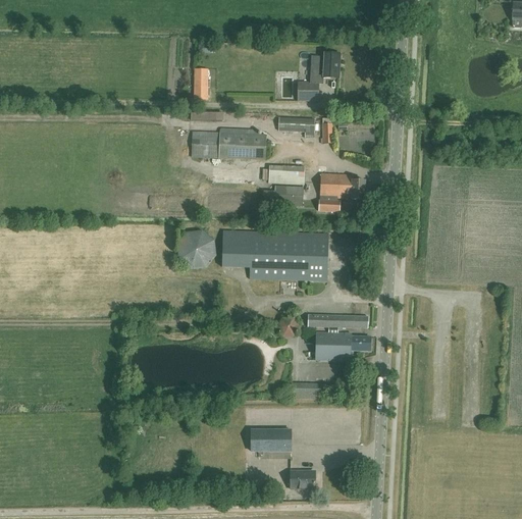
[(512,17),(513,17),(512,23),(514,26),(520,26),(521,24),(521,23),(521,0),(513,0),(512,17)]
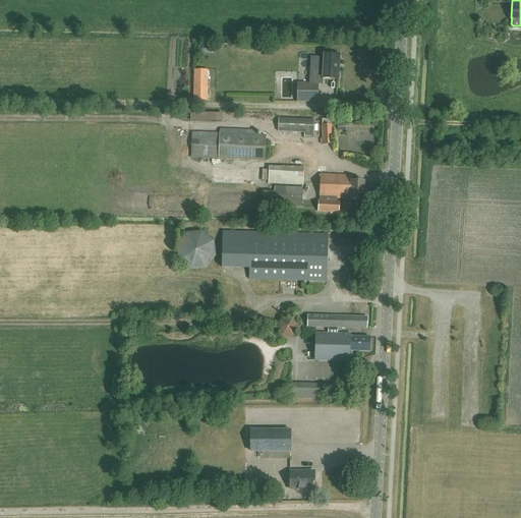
[(338,75),(339,51),(322,51),(322,55),(310,54),(310,55),(311,55),(310,79),(317,80),(322,80),(322,75),(338,75)]
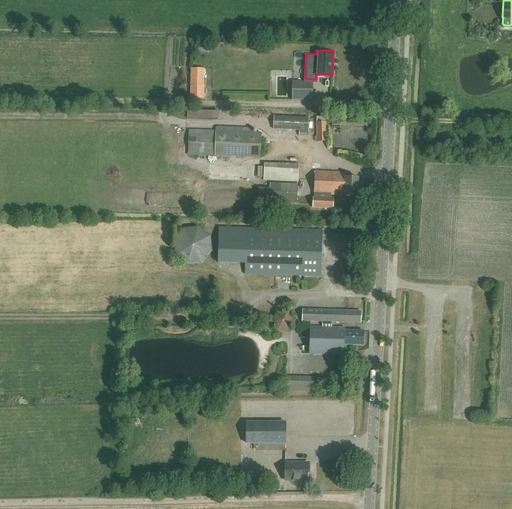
[(204,66),(190,66),(190,95),(203,95),(204,66)]
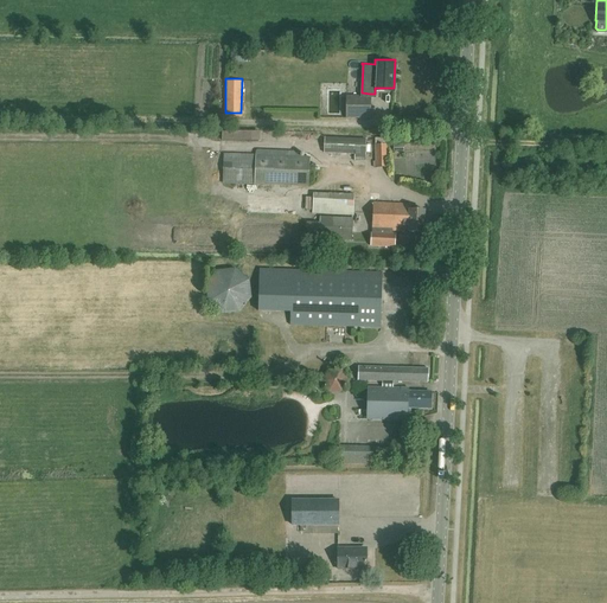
[(342,111),(342,91),(330,91),(330,111),(342,111)]
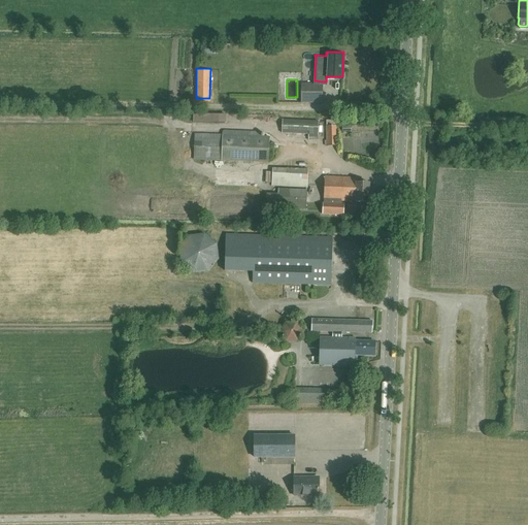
[(322,81),(315,80),(301,80),(301,100),(322,100),(322,81)]
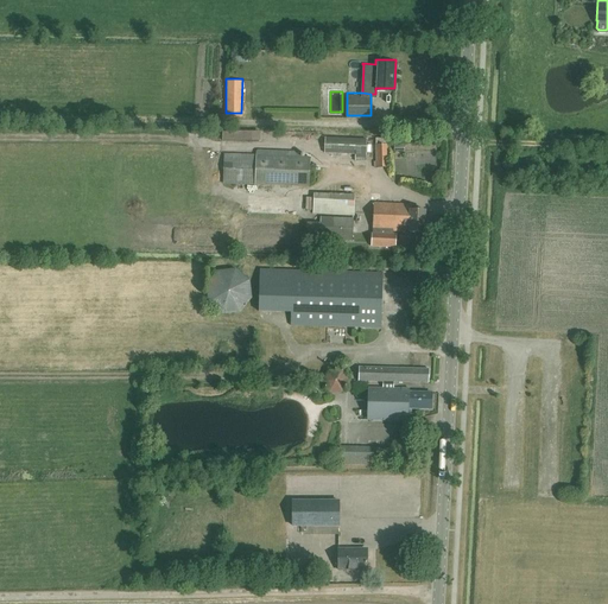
[(261,138),(261,126),(223,125),(223,137),(261,138)]
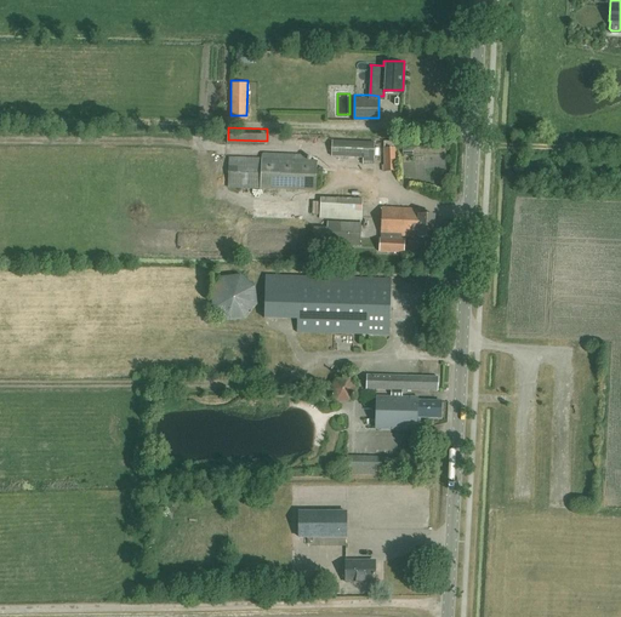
[(331,153),(363,154),(363,161),(374,161),(374,138),(331,137),(331,153)]
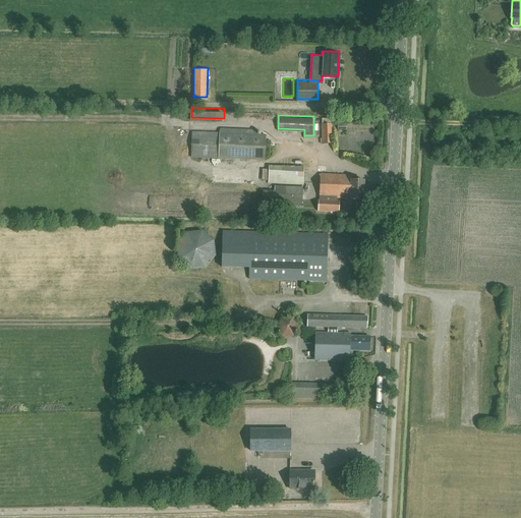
[(323,141),(333,141),(333,121),(322,121),(323,141)]
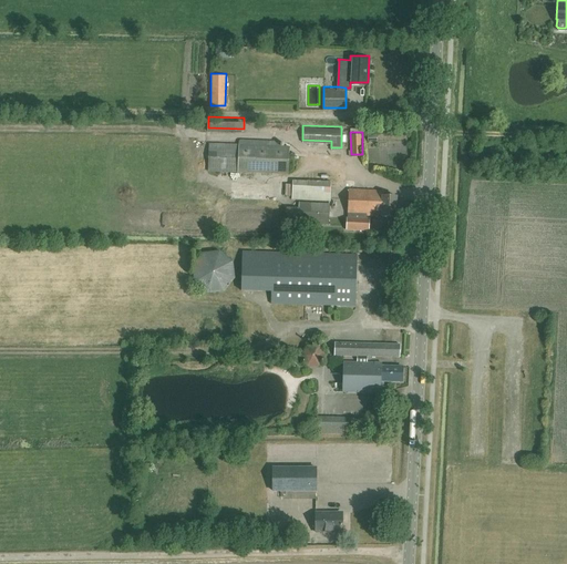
[(288,171),(289,144),(209,141),(208,167),(288,171)]
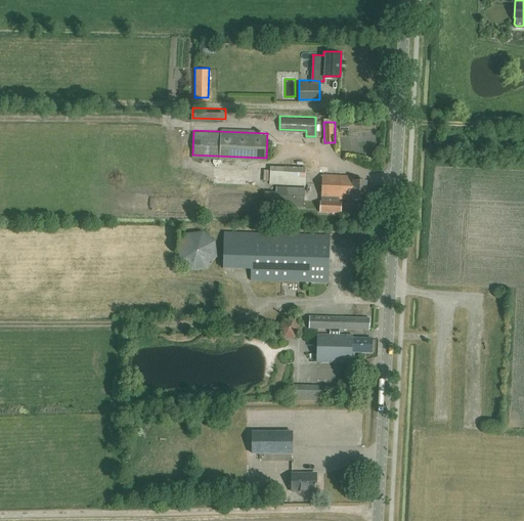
[(269,181),(291,182),(306,183),(306,165),(298,164),(297,165),(291,165),(270,164),(269,181)]
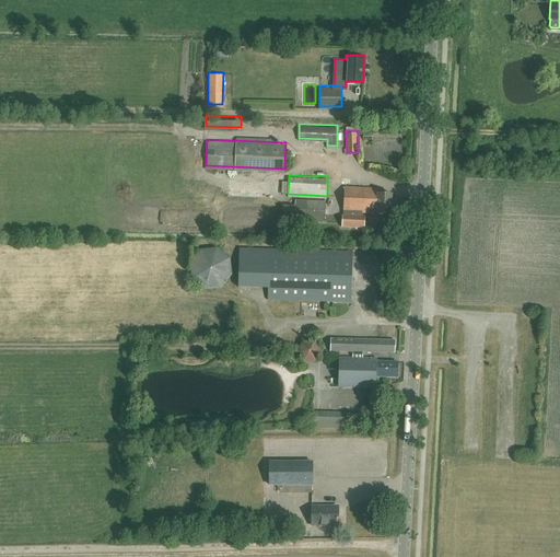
[(364,213),(361,213),(362,210),(376,210),(376,211),(391,211),(392,192),(378,192),(378,186),(345,184),(343,209),(342,209),(342,218),(342,224),(364,225),(364,213)]
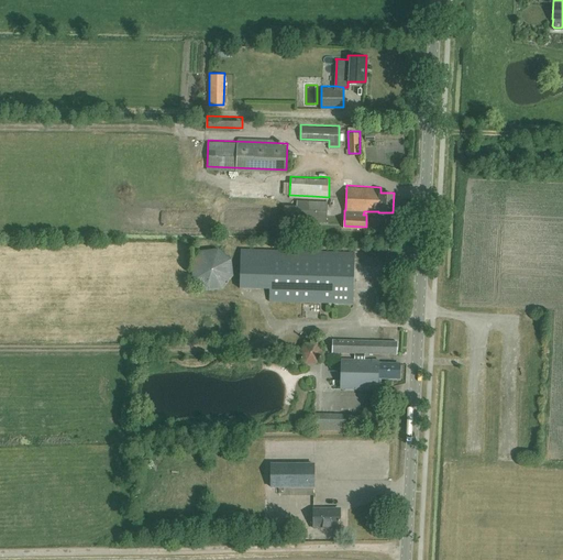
[(297,198),(297,204),(284,202),(284,219),(296,220),(327,220),(327,199),(297,198)]
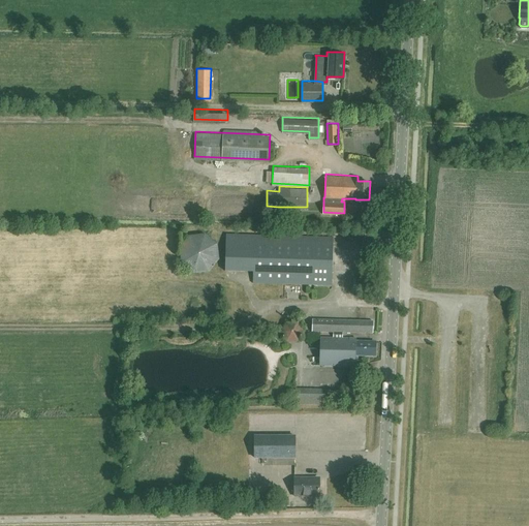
[(218,253),(218,250),(217,247),(216,244),(215,242),(213,239),(210,236),(206,234),(203,233),(198,233),(196,233),(193,234),(190,235),(188,237),(185,239),(184,242),(182,245),(181,248),(181,250),(181,255),(182,258),(183,261),(185,264),(187,266),(189,268),(193,269),(196,270),(199,270),(203,270),(205,269),(208,268),(211,266),(213,264),(216,260),(217,256),(218,253)]
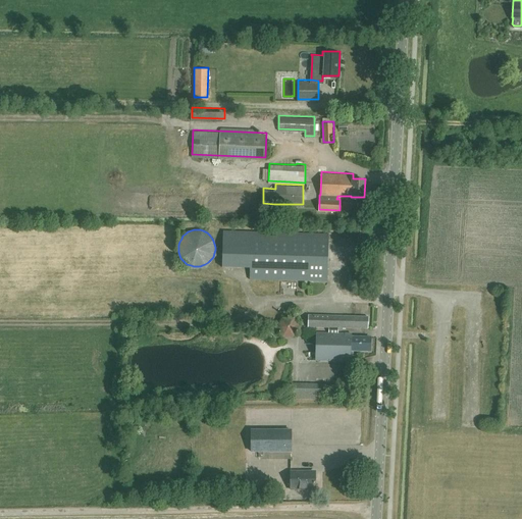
[(327,279),(328,231),(223,229),(222,265),(251,266),(251,277),(327,279)]
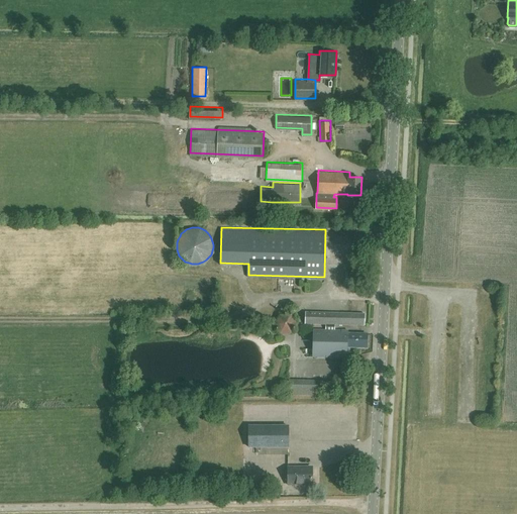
[(286,281),(286,289),(296,289),(296,281),(286,281)]
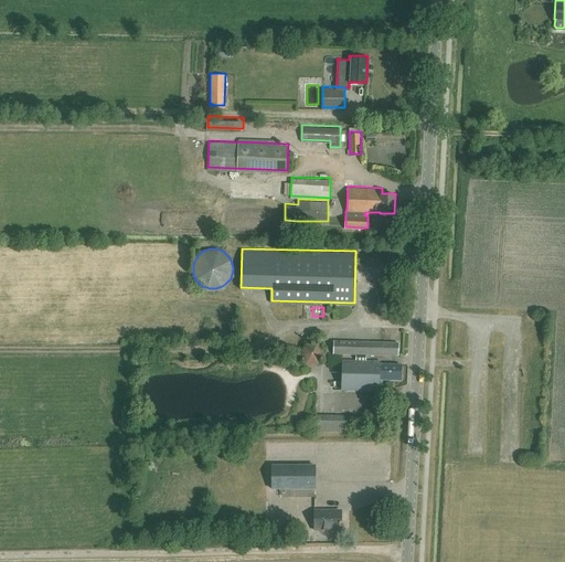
[(398,353),(400,340),(334,339),(333,352),(398,353)]
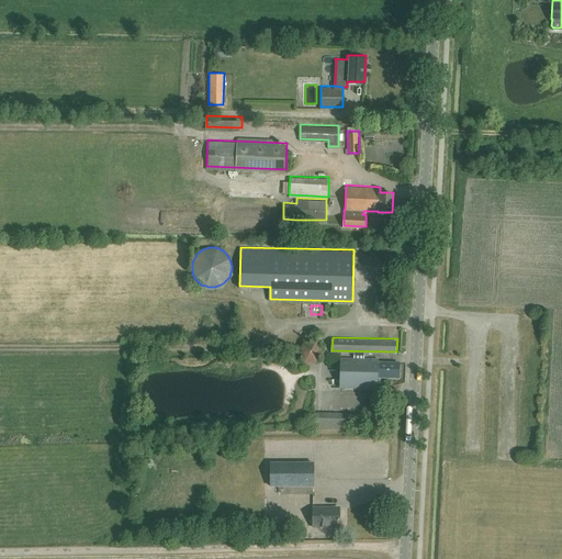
[(318,339),(304,341),(306,359),(321,358),(318,339)]
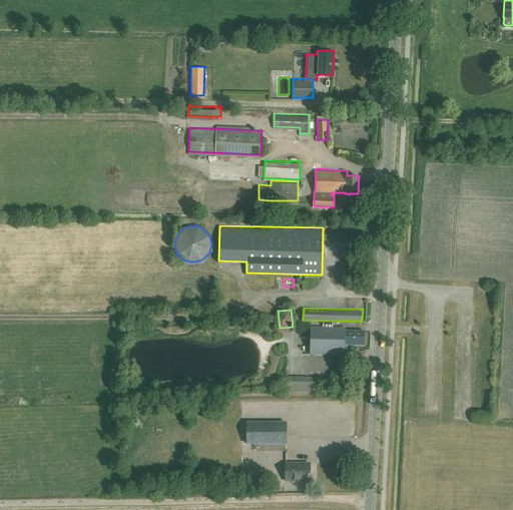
[(364,343),(364,330),(345,329),(345,326),(311,325),(310,352),(345,353),(345,342),(364,343)]
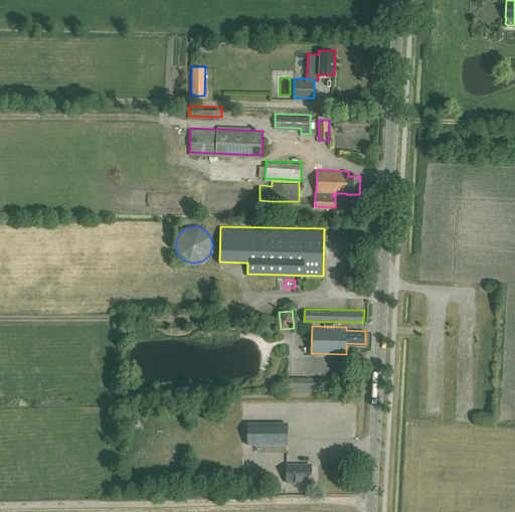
[(335,390),(335,377),(289,375),(288,391),(314,391),(314,389),(335,390)]
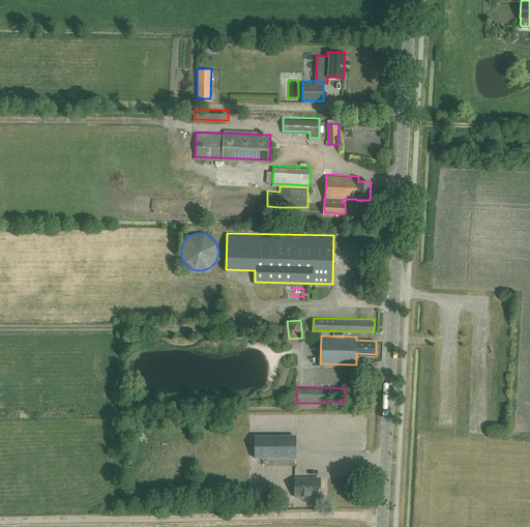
[(130,427),(130,439),(139,438),(138,426),(130,427)]
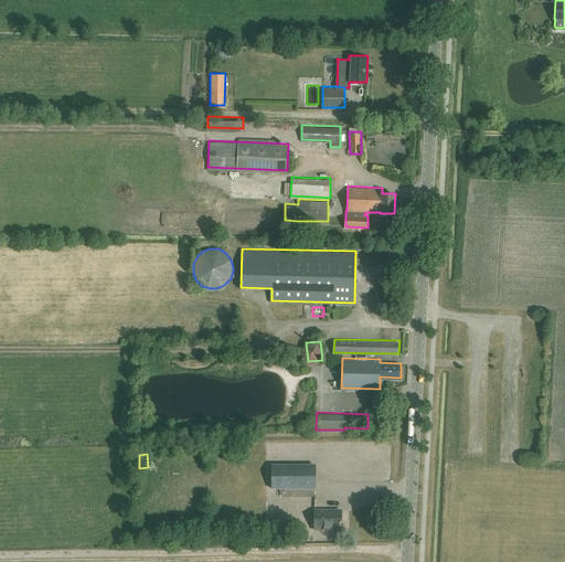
[(272,487),(316,487),(316,463),(272,463),(272,487)]
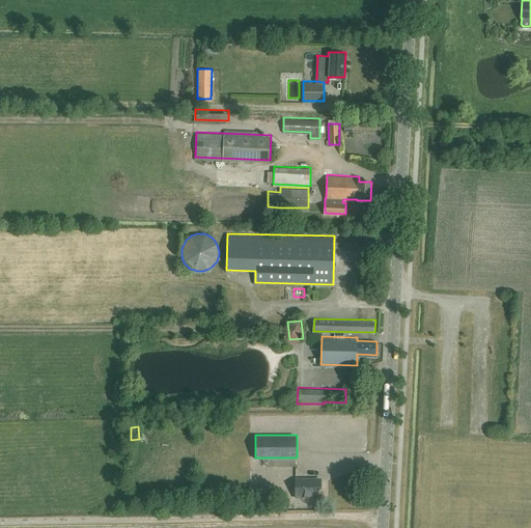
[(320,496),(319,480),(308,480),(308,478),(296,478),(296,496),(320,496)]
